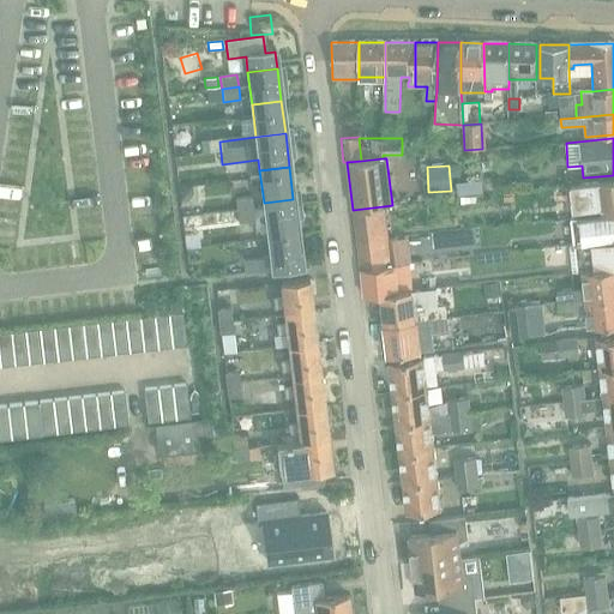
[(481,179),(456,181),(457,196),(483,193),(481,179)]
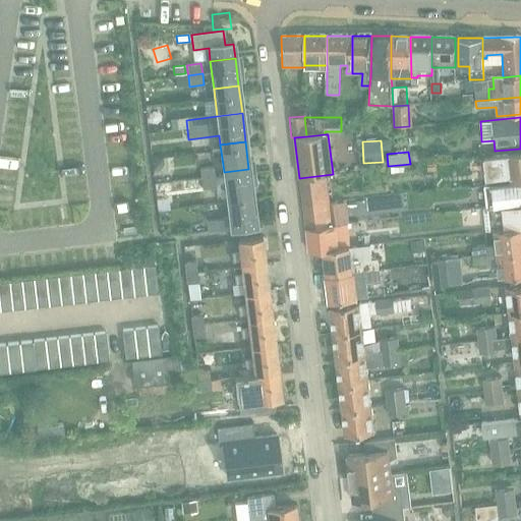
[(504,182),(520,180),(520,152),(484,157),(487,185),(504,183),(504,182)]
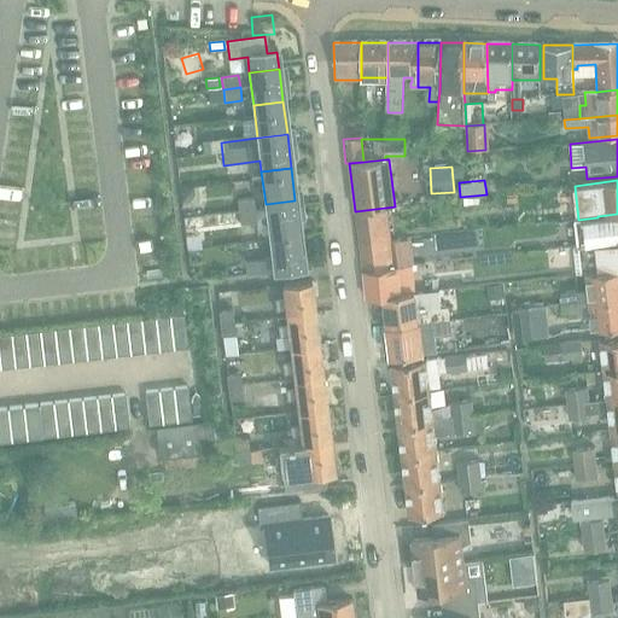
[(192,187),(179,188),(180,202),(193,200),(192,187)]
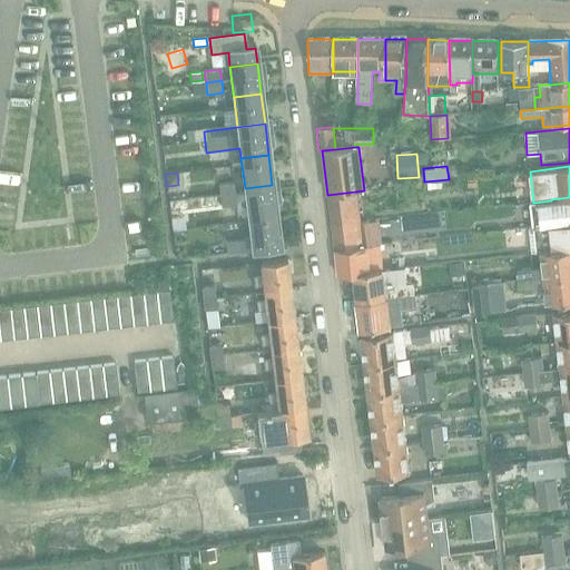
[(219,195),(235,194),(234,182),(218,184),(219,195)]
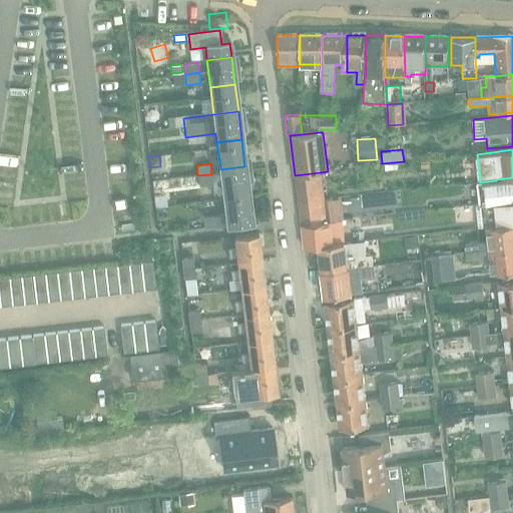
[(223,196),(248,193),(244,166),(220,169),(223,196)]
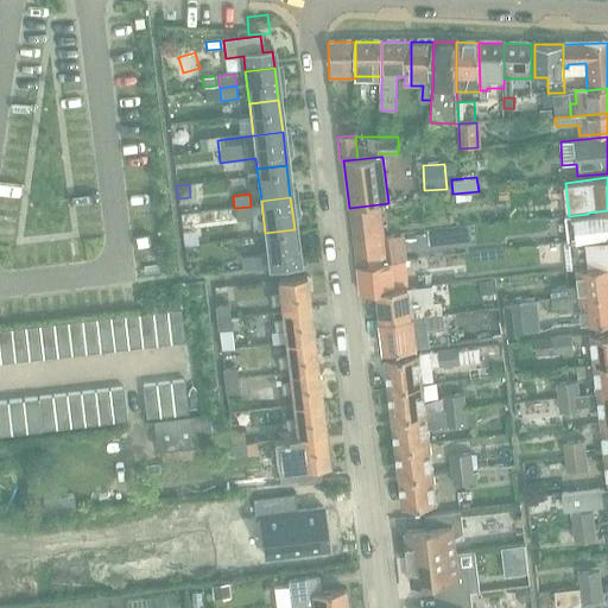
[(353,240),(384,236),(379,204),(349,208),(353,240)]
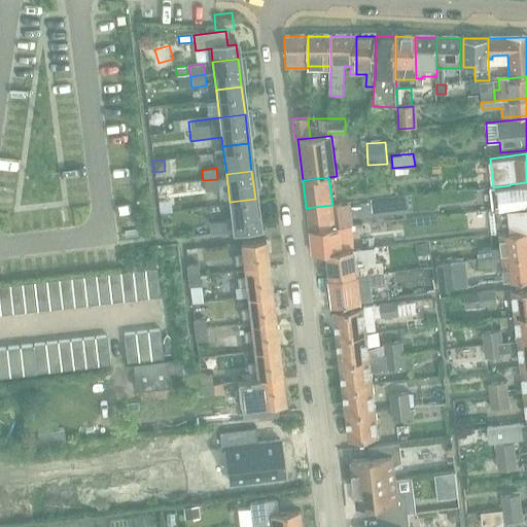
[(217,179),(203,180),(204,191),(218,189),(217,179)]
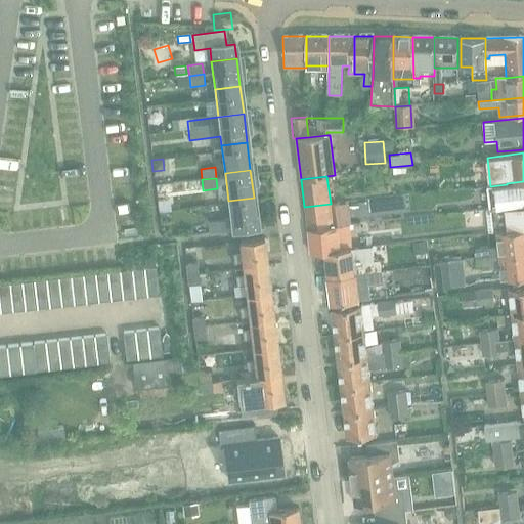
[(489,209),(523,205),(523,181),(507,183),(507,184),(490,186),(487,186),(489,209)]
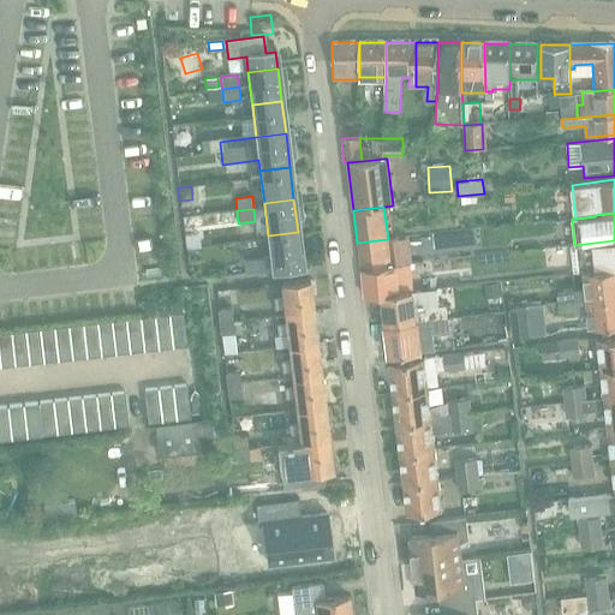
[(298,232),(268,236),(270,257),(243,261),(245,274),(302,267),(298,232)]
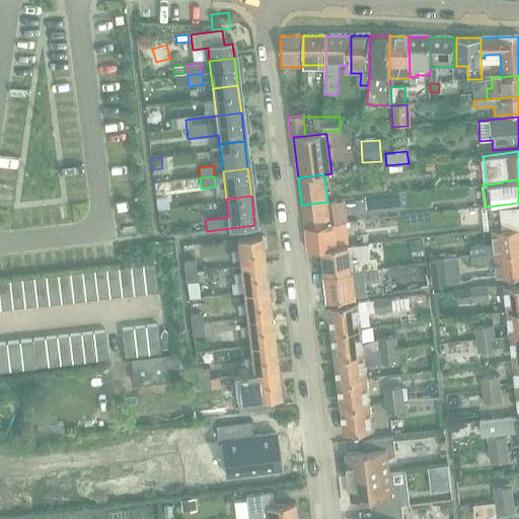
[(304,227),(330,225),(328,202),(327,202),(301,205),(304,227)]
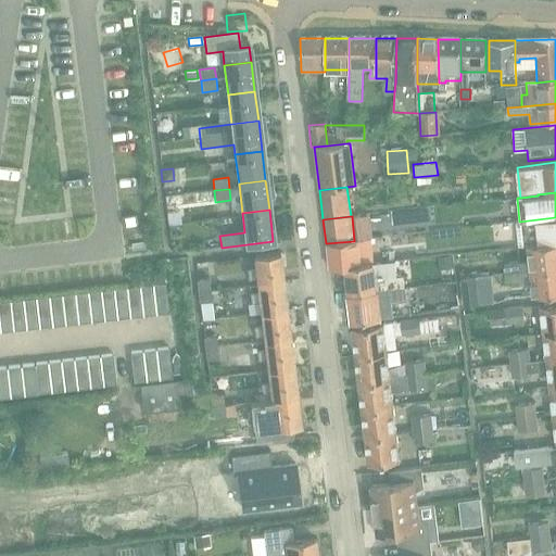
[(518,247),(527,245),(555,242),(555,217),(519,222),(516,222),(518,247)]
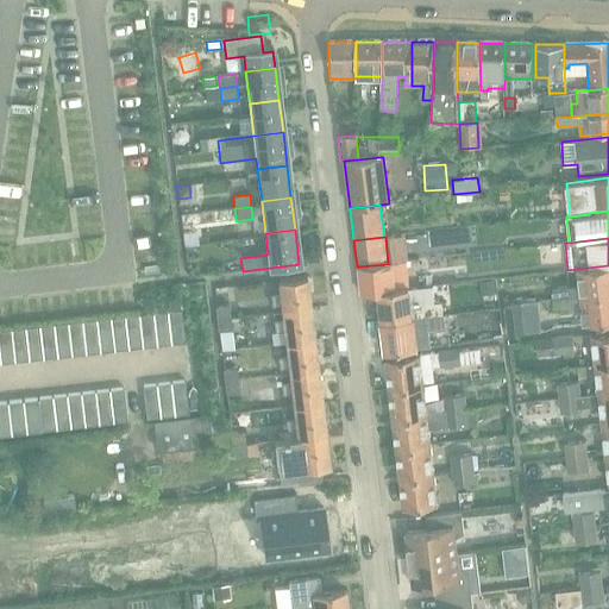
[(360,294),(376,293),(393,290),(390,264),(388,264),(357,267),(360,294)]
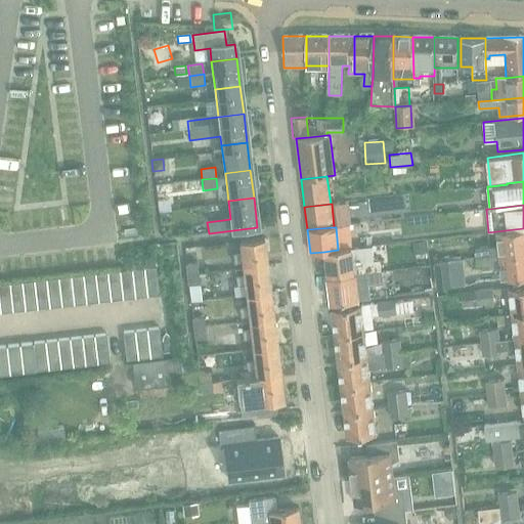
[(476,257),(523,252),(523,228),(496,231),(497,234),(493,235),(494,245),(487,246),(488,248),(475,250),(476,257)]
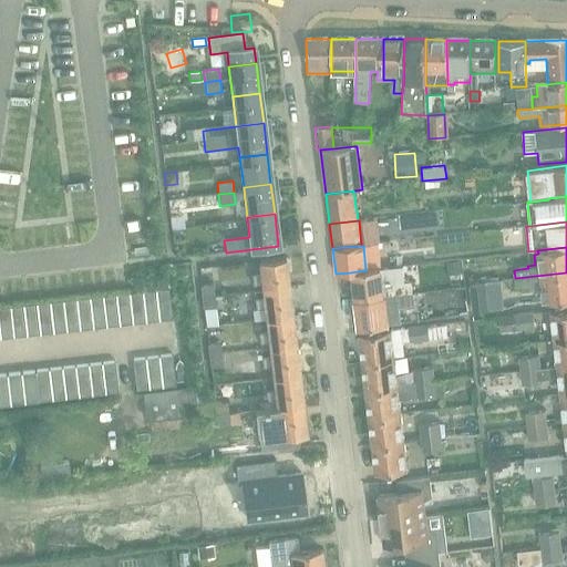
[(261,291),(288,288),(285,258),(258,261),(260,274),(251,275),(253,285),(260,284),(261,291)]
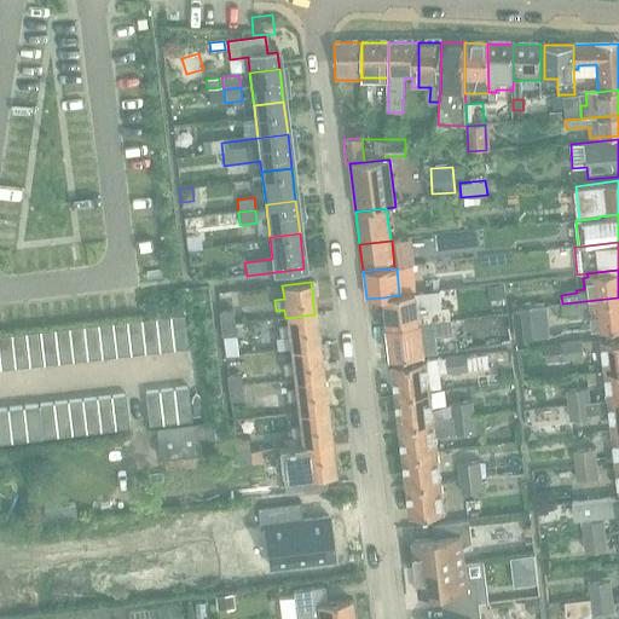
[(499,283),(487,285),(489,298),(502,296),(499,283)]
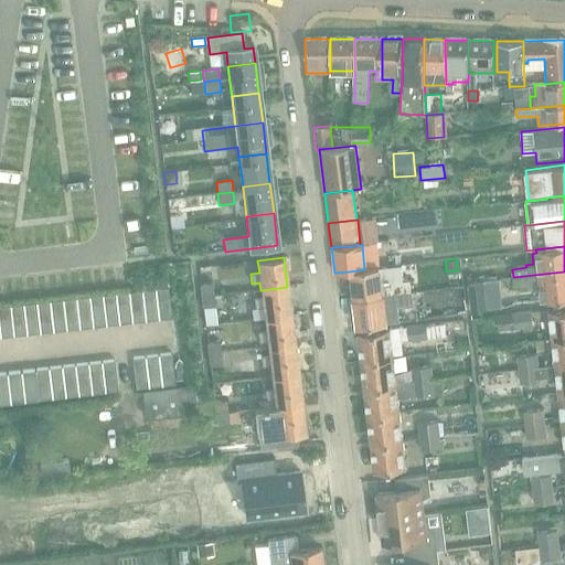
[(408,280),(381,285),(379,267),(364,269),(349,272),(352,299),(411,291),(408,280)]
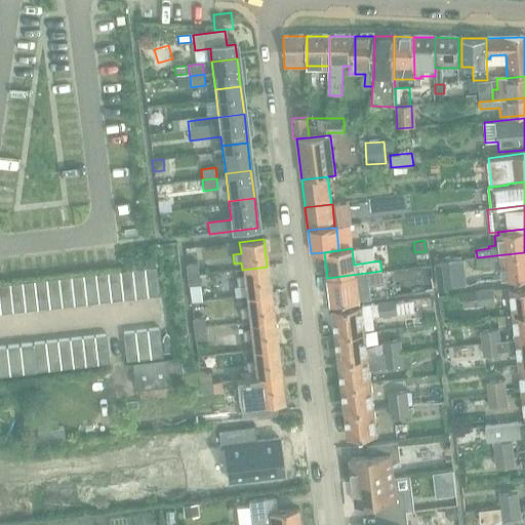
[(491,269),(502,267),(503,279),(524,276),(524,252),(477,257),(479,268),(491,266),(491,269)]
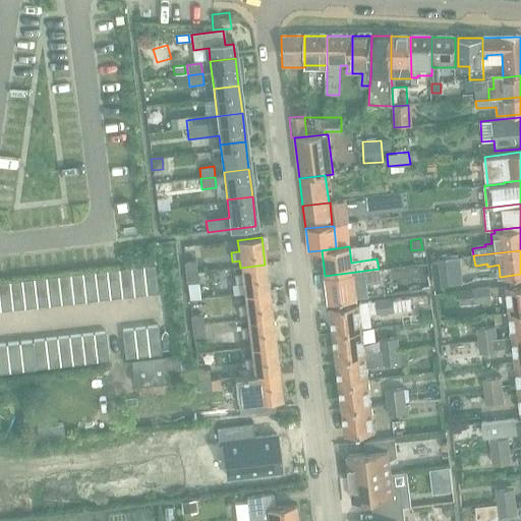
[(432,263),(436,288),(450,286),(447,261),(432,263)]
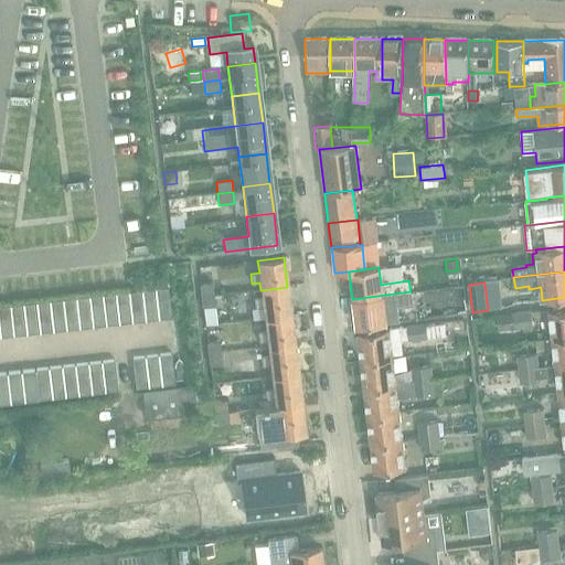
[(201,297),(213,296),(212,284),(199,285),(201,297)]
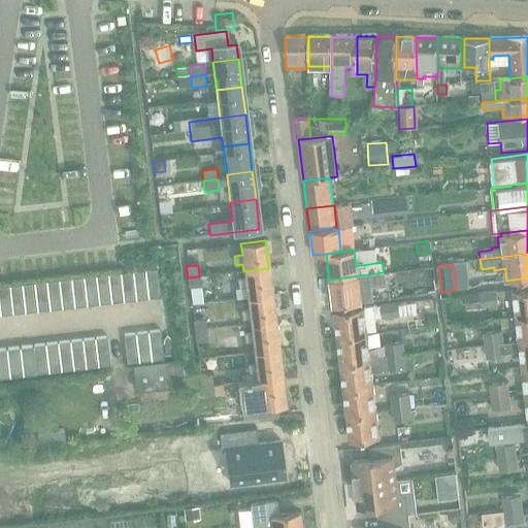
[(248,298),(271,295),(268,268),(243,271),(244,277),(237,278),(238,288),(245,287),(248,298)]
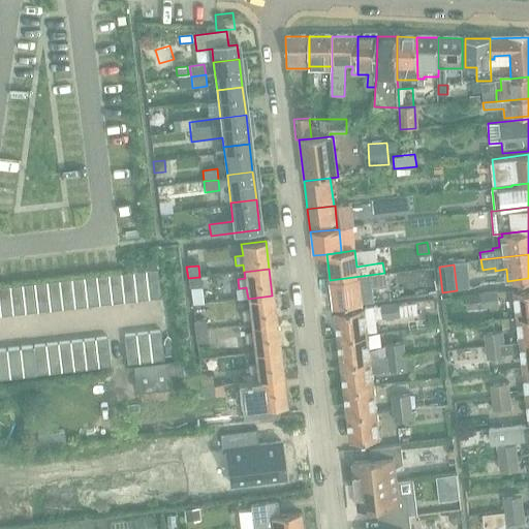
[(148,300),(160,298),(157,270),(145,271),(148,300)]
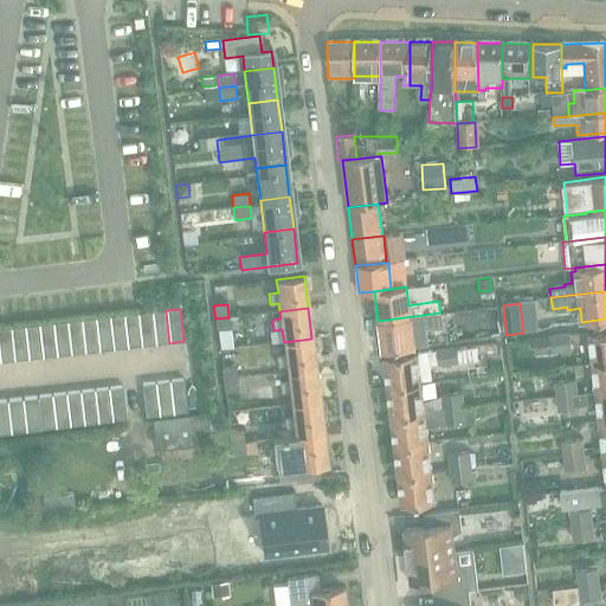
[(155,345),(169,343),(166,310),(152,311),(155,345)]
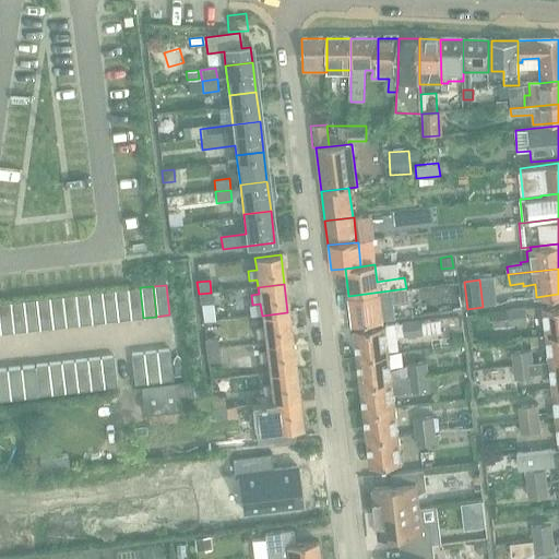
[(130,319),(143,318),(140,287),(127,289),(130,319)]
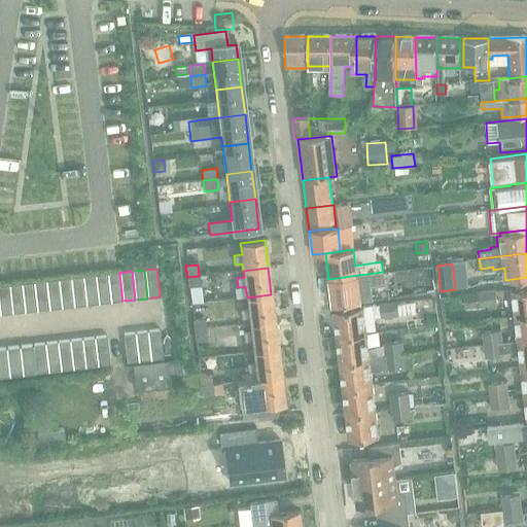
[(358,287),(366,286),(384,284),(383,272),(328,279),(332,306),(360,302),(358,287)]
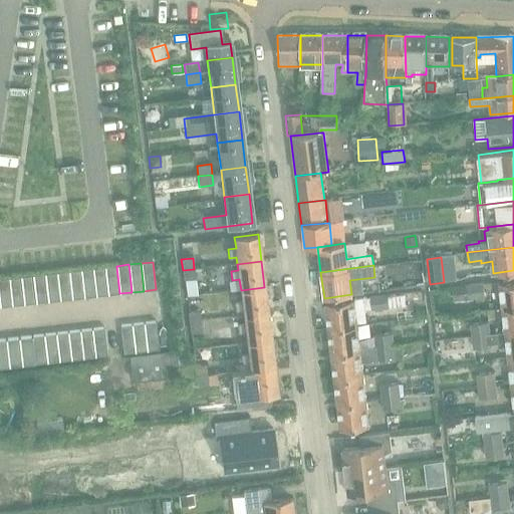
[(107,295),(119,293),(116,266),(104,267),(107,295)]
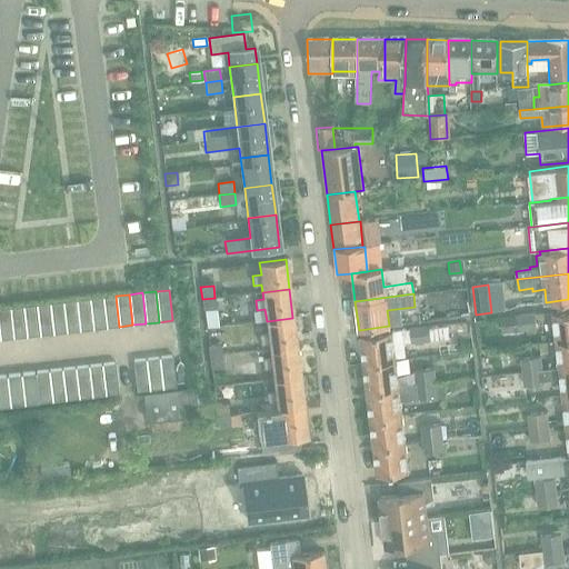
[(106,328),(119,327),(116,296),(102,297),(106,328)]
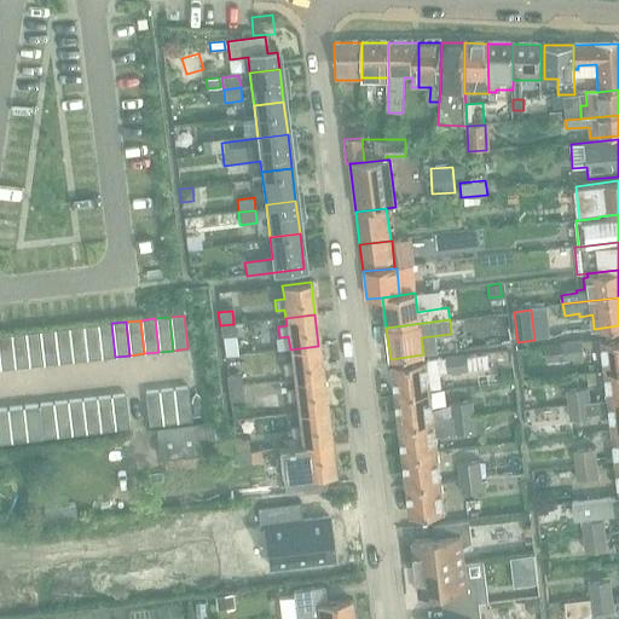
[(100,358),(115,357),(111,323),(97,325),(100,358)]
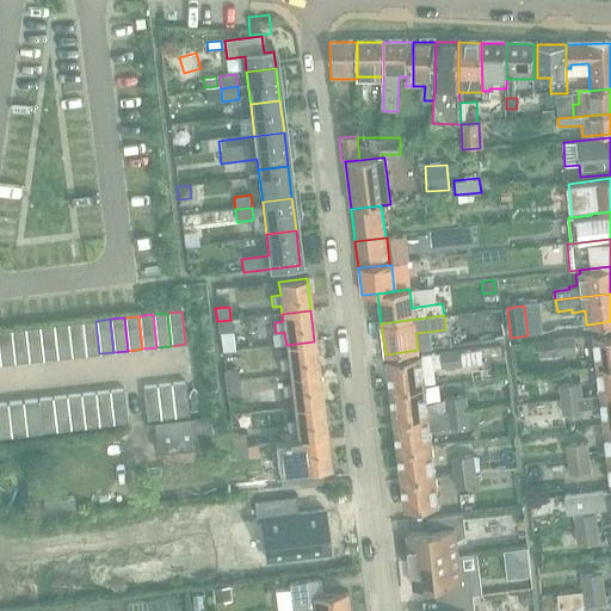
[(230,320),(217,321),(218,333),(233,331),(230,320)]
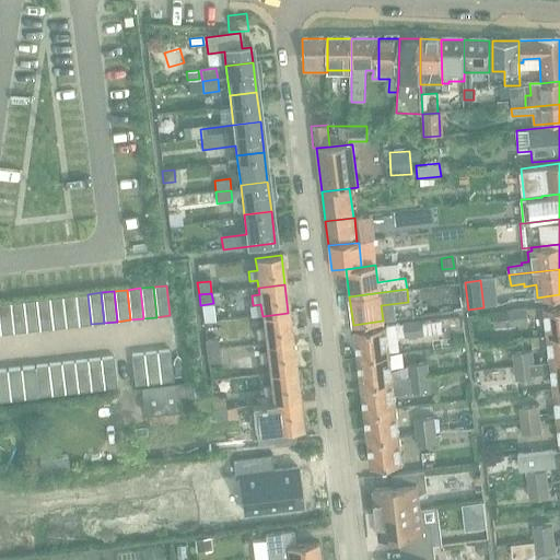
[(78,326),(91,324),(88,294),(74,295),(78,326)]
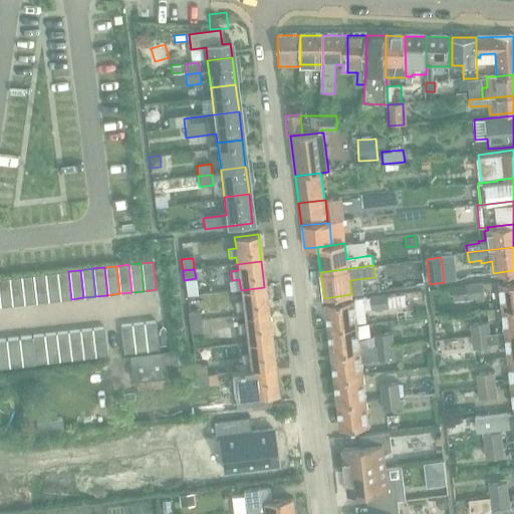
[(407,288),(425,286),(423,270),(405,272),(407,288)]
